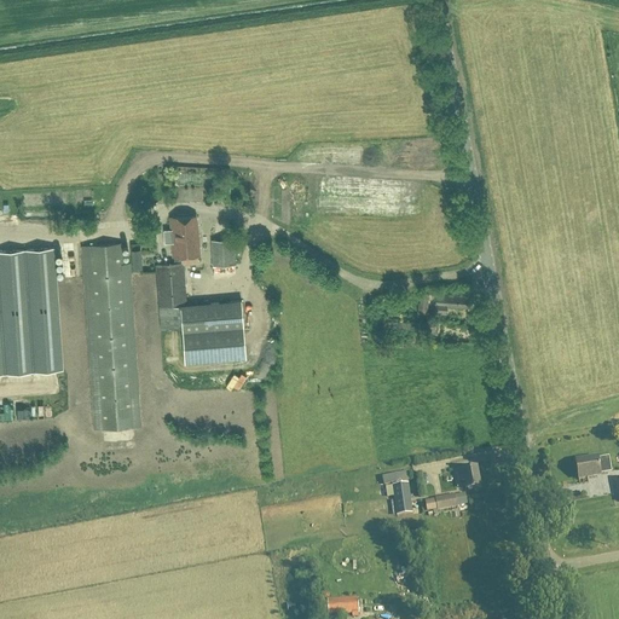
[(12,209),(10,202),(1,203),(4,212),(12,209)]
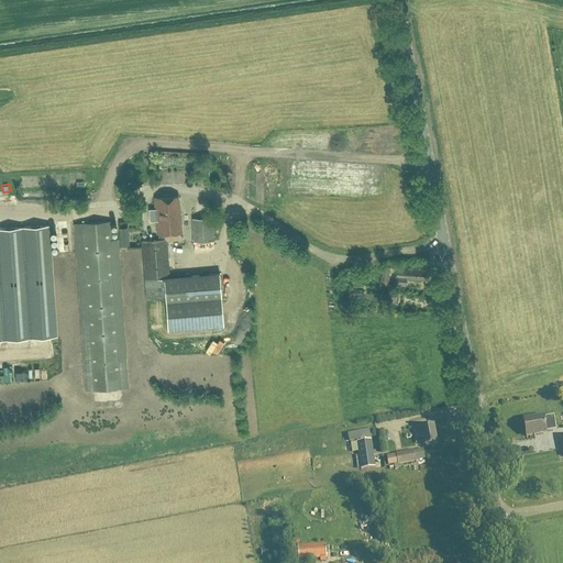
[(158,239),(142,240),(144,262),(167,261),(166,241),(166,238),(165,238),(164,232),(179,231),(180,231),(178,205),(177,205),(177,195),(154,197),(155,208),(148,209),(150,220),(155,220),(156,232),(158,232),(158,239)]
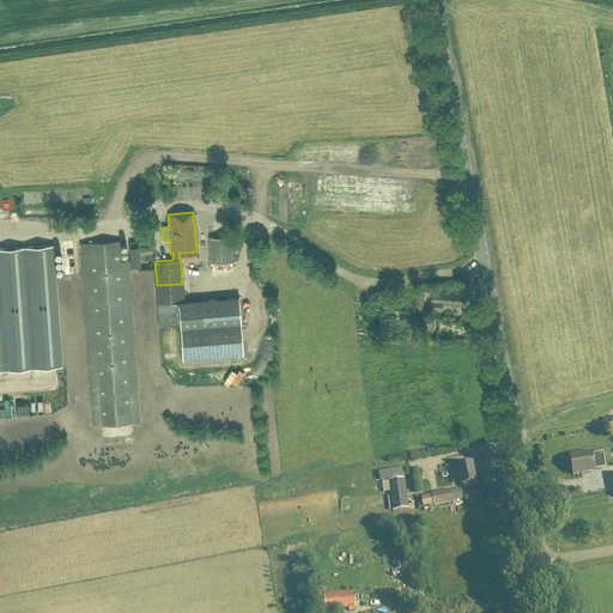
[(211,261),(232,261),(231,236),(210,237),(211,261)]
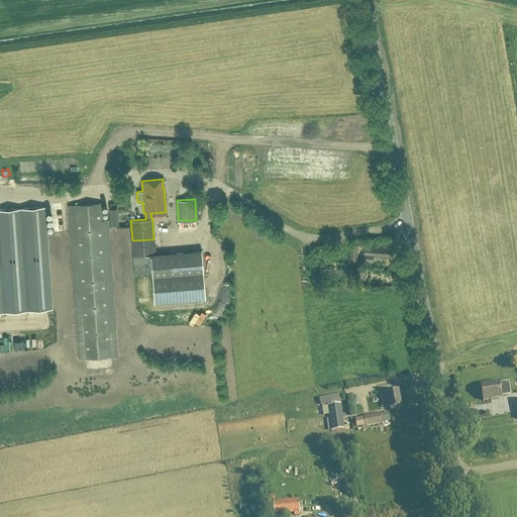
[(84,357),(112,354),(101,202),(73,204),(84,357)]
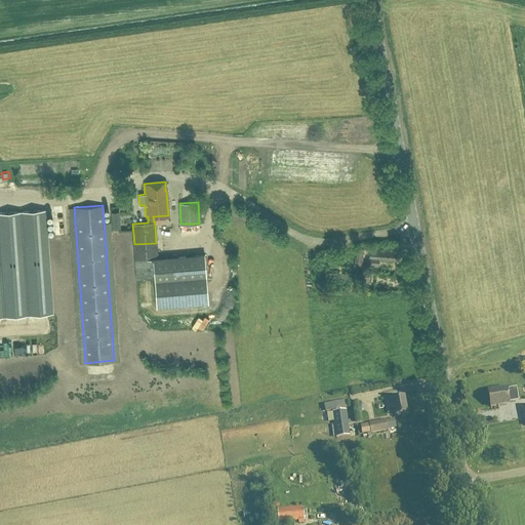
[(0,316),(52,313),(45,209),(0,212),(0,316)]
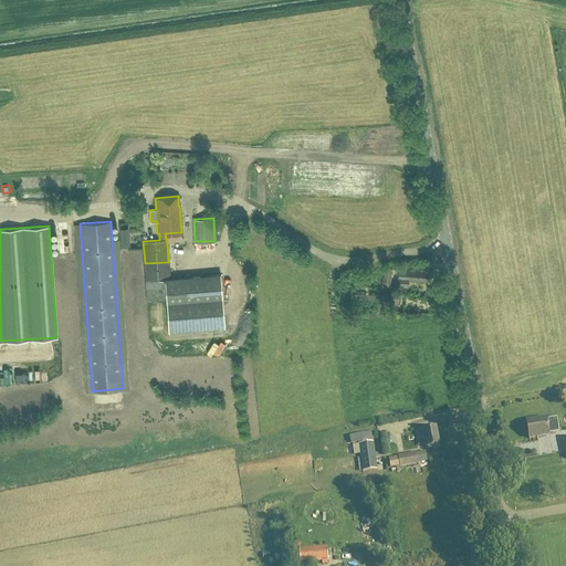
[(384,268),(381,286),(391,286),(392,269),(384,268)]
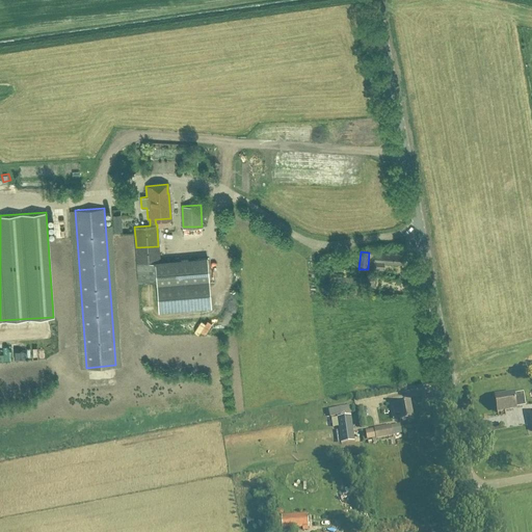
[(402,264),(402,254),(374,251),(373,268),(382,269),(383,262),(402,264)]
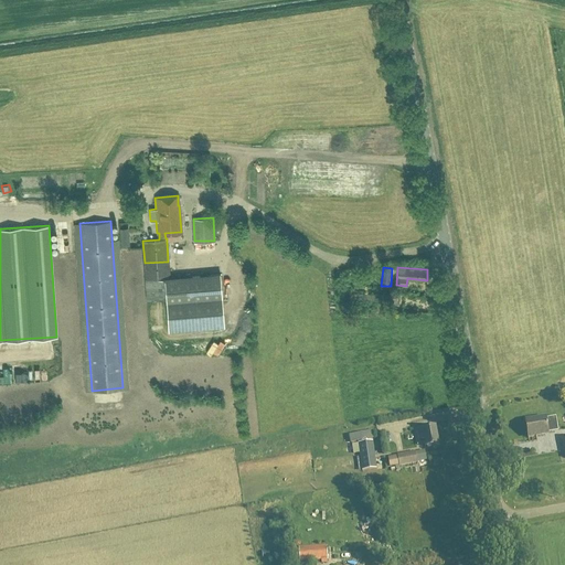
[(169,277),(146,278),(147,299),(149,332),(169,331),(223,327),(220,274),(209,274),(169,277)]
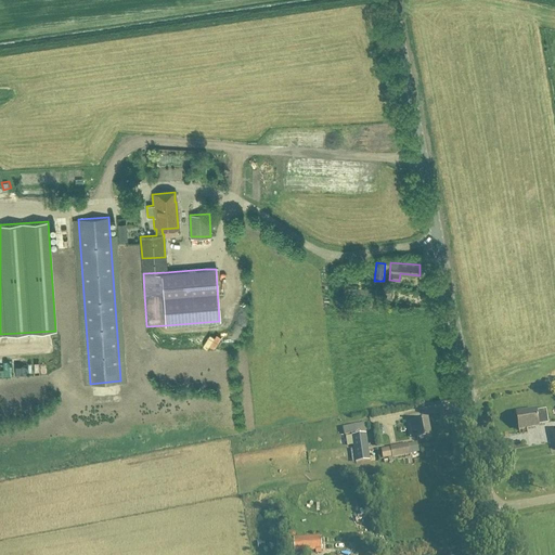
[(326,341),(326,333),(330,332),(330,322),(321,323),(322,341),(326,341)]
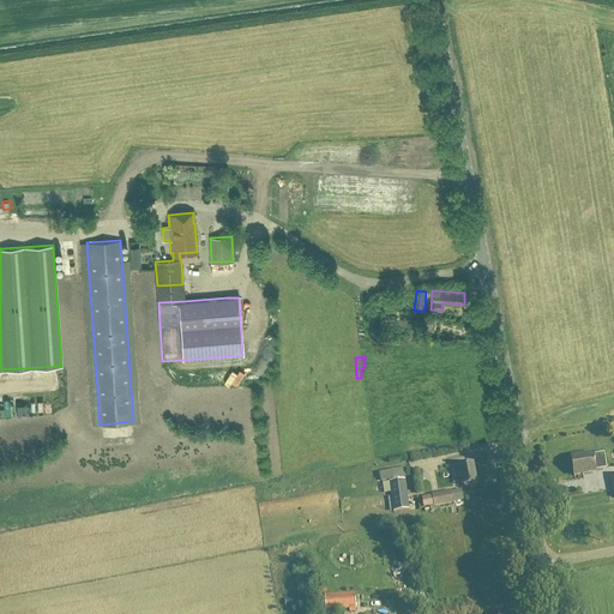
[(595,470),(605,469),(602,455),(593,456),(593,455),(570,458),(573,476),(595,473),(595,470)]
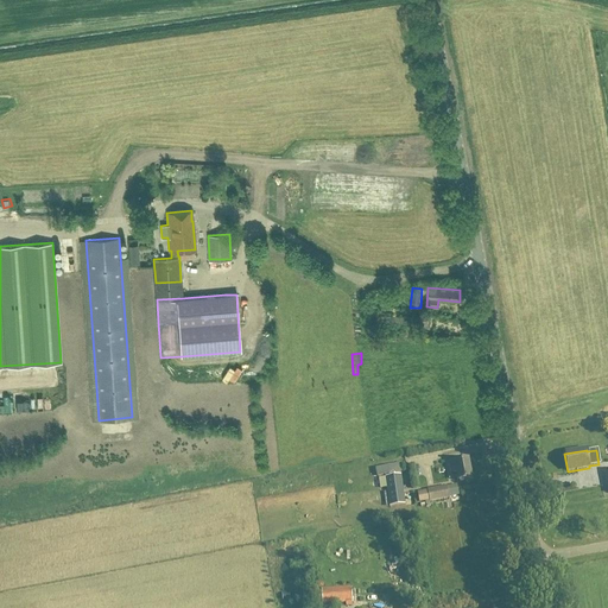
[(456,481),(470,479),(467,461),(448,463),(449,474),(455,473),(456,481)]
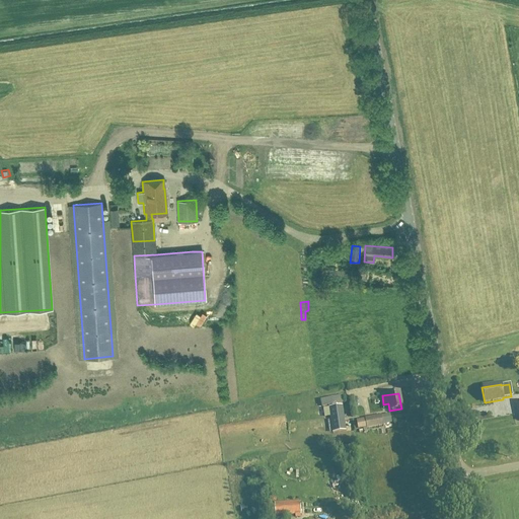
[(332,433),(345,431),(342,406),(328,408),(332,433)]
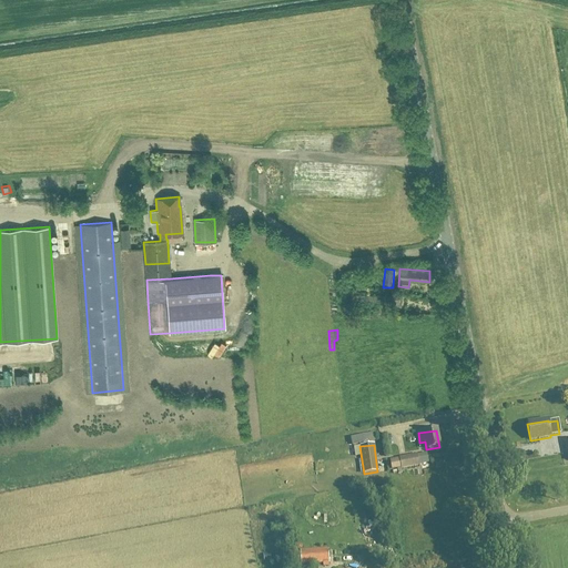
[(418,466),(416,455),(398,458),(401,469),(418,466)]
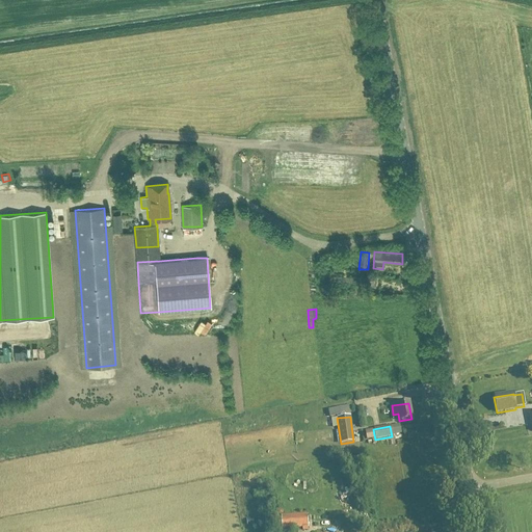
[(308,528),(307,514),(281,516),(282,530),(308,528)]
